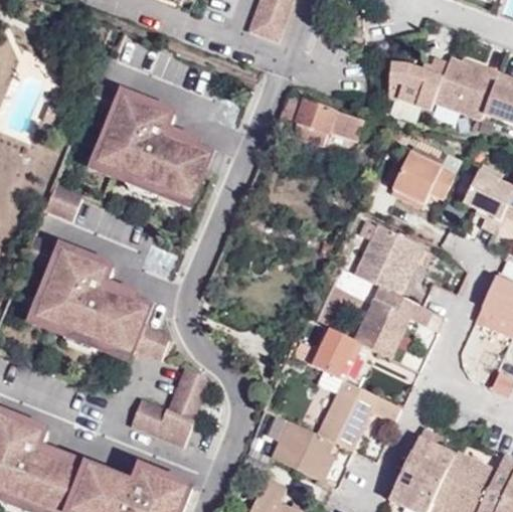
[(262,0),(250,30),(280,40),(294,0),(262,0)]
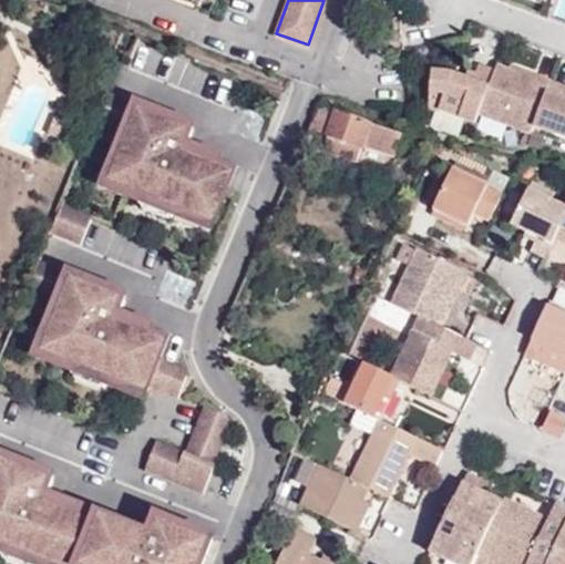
[(108,61),(111,54),(98,49),(95,55),(108,61)]
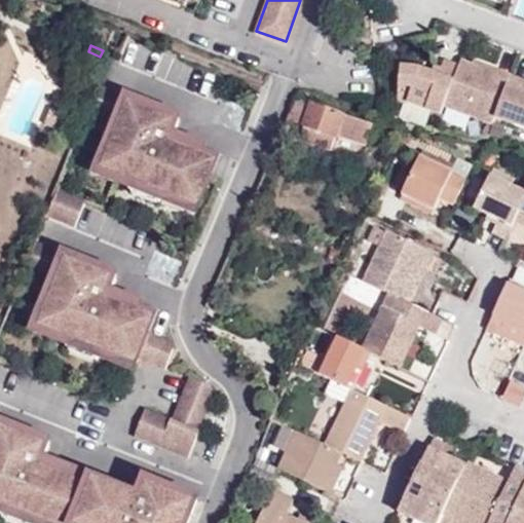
[(432,110),(439,113),(443,104),(458,64),(442,58),(439,69),(438,73),(429,70),(418,66),(400,64),(397,99),(404,100),(411,101),(432,110)]
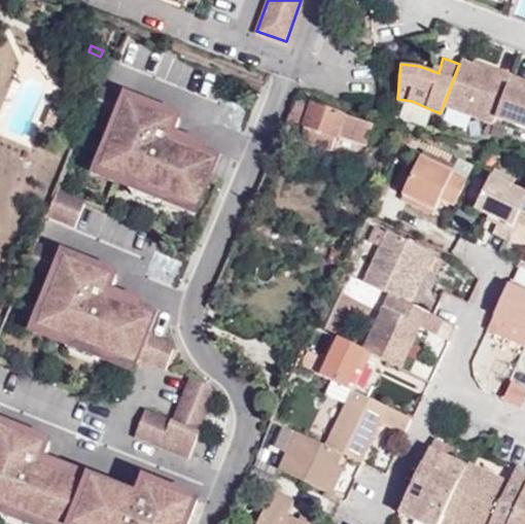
[(471,63),(460,59),(459,64),(444,104),(491,121),(494,115),(510,74),(473,60),(471,63)]
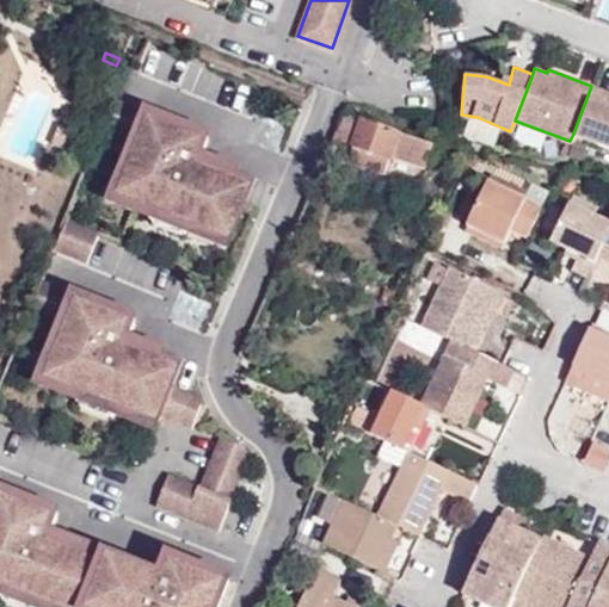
[(608,92),(591,86),(573,134),(608,147),(608,92)]
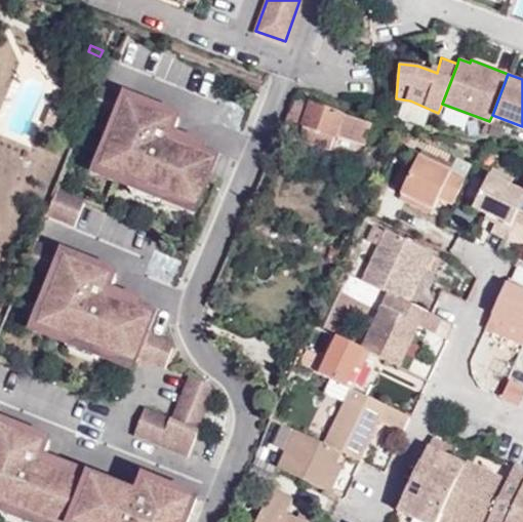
[(177,114),(97,83),(87,109),(115,119),(99,159),(118,166),(114,177),(130,184),(132,176),(163,189),(166,182),(184,189),(180,196),(197,202),(217,150),(173,132),(177,114)]
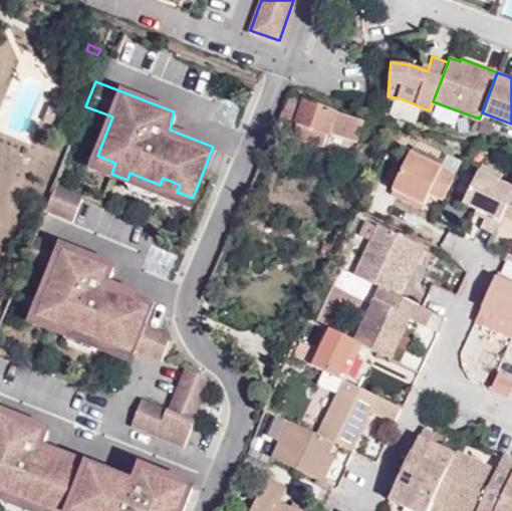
[(302,100),(289,94),(281,114),(295,120),(302,100)]
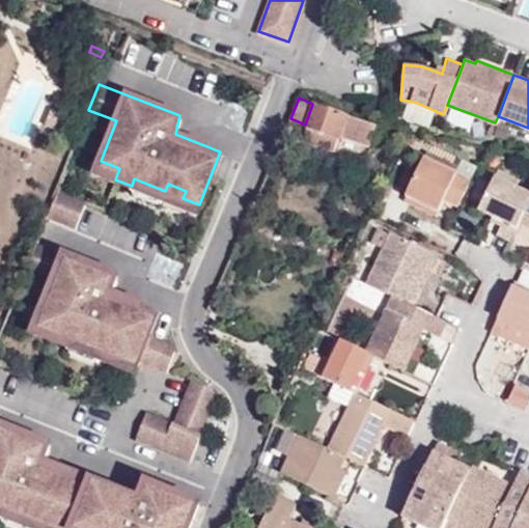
[(430,127),(436,111),(415,102),(408,101),(402,117),(430,127)]
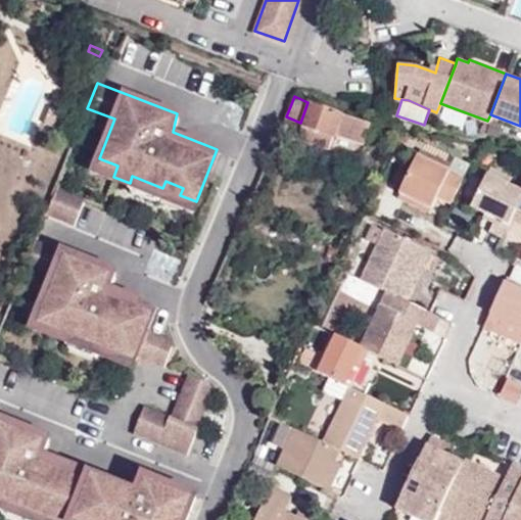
[(308,102),(300,123),(295,137),(329,148),(333,134),(340,112),(308,102)]
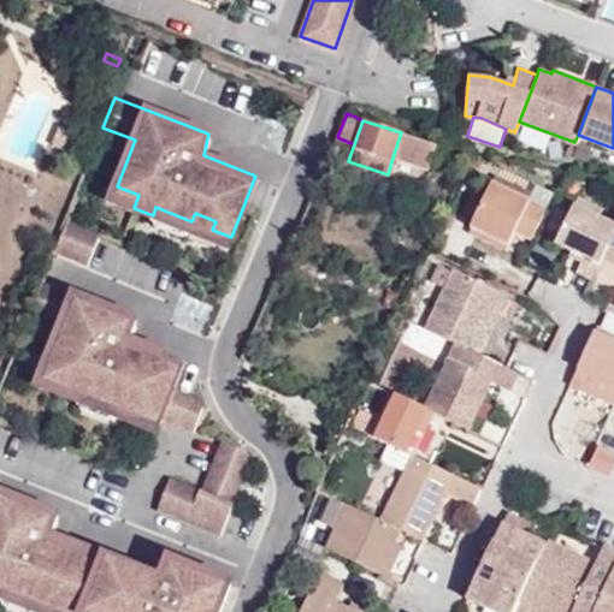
[(401,132),(393,158),(426,168),(431,152),(458,161),(460,152),(401,132)]
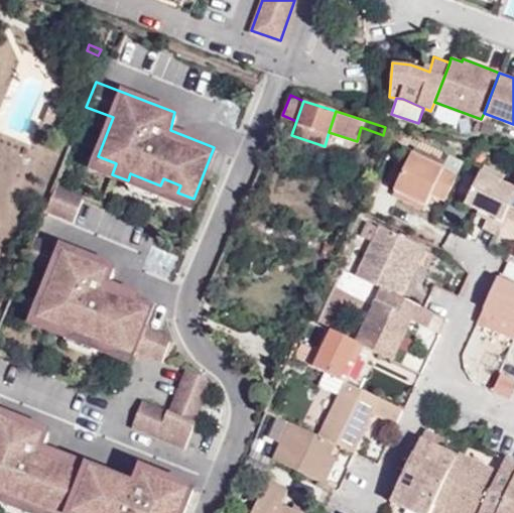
[(443,200),(456,174),(410,152),(393,188),(423,204),(429,191),(443,200)]
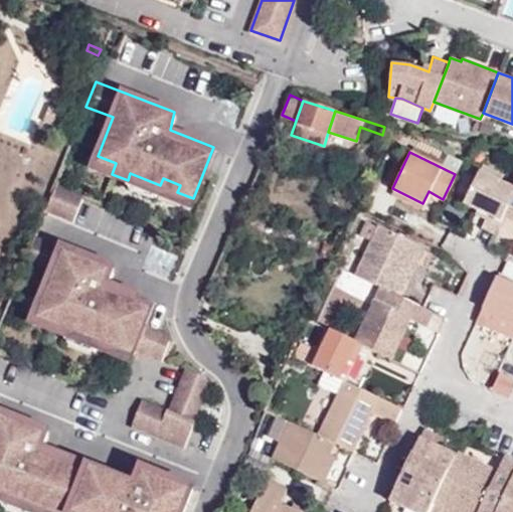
[(502,216),(512,191),(512,186),(499,180),(502,174),(482,164),(463,202),(486,213),(481,223),(494,231),(502,216)]
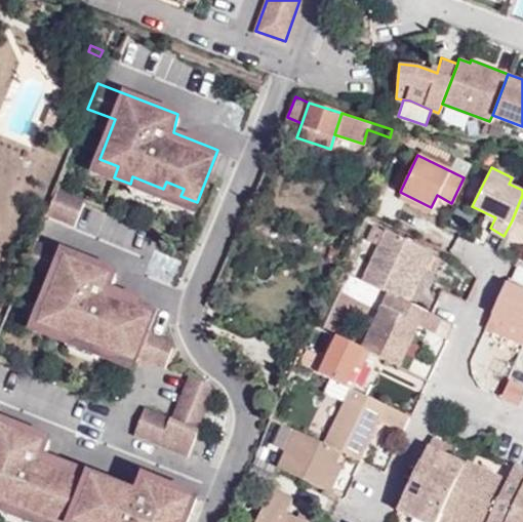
[(163,189),(132,176),(130,184),(129,187),(160,199),(160,197),(177,204),(180,196),(184,189),(166,182),(163,189)]
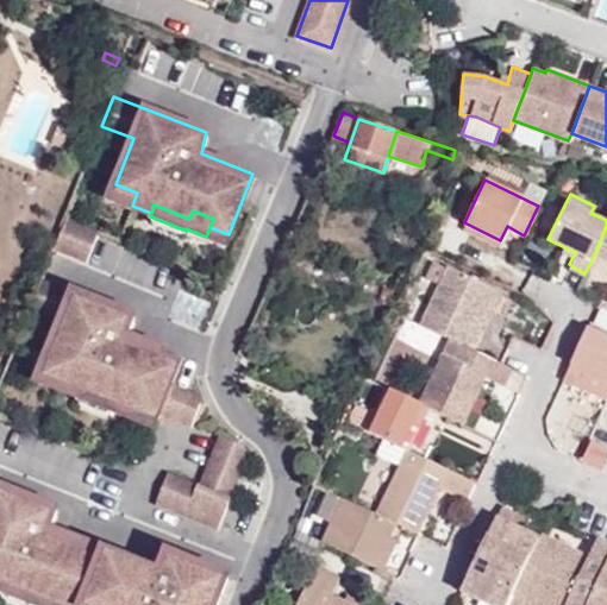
[(99,229),(67,216),(54,247),(87,260),(99,229)]
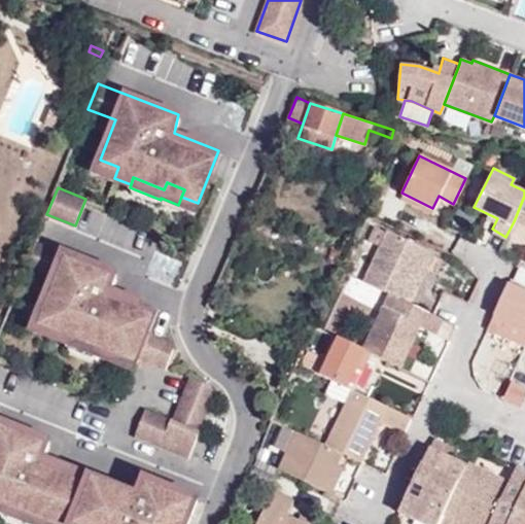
[(524,196),(514,221),(524,226),(524,196)]
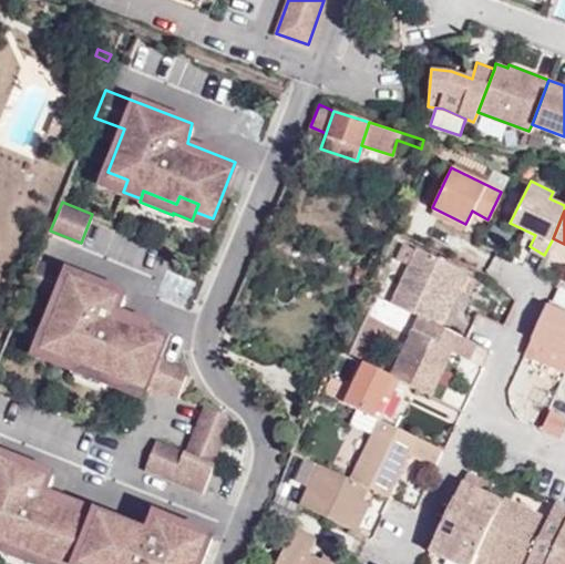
[(414,246),(389,301),(417,314),(440,325),(448,309),(442,307),(461,268),(414,246)]
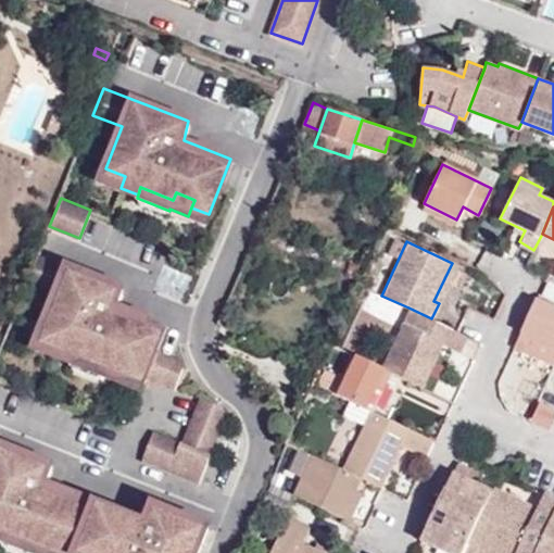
[(122,289),(38,255),(27,283),(55,294),(39,336),(59,344),(54,355),(72,362),(75,355),(106,367),(110,360),(128,368),(125,375),(142,382),(145,377),(173,389),(181,368),(183,366),(183,365),(183,364),(181,362),(181,361),(180,361),(179,360),(155,350),(165,327),(117,308),(122,289)]
